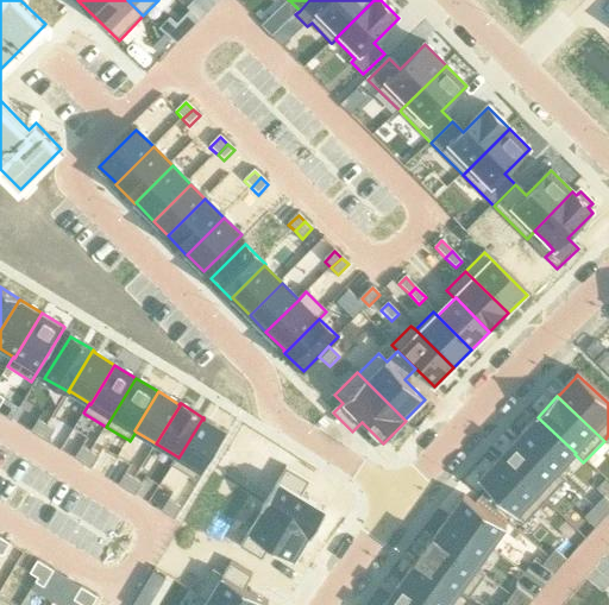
[(537,418),(519,439),(557,474),(558,473),(575,454),(576,453),(538,417),(537,418)]
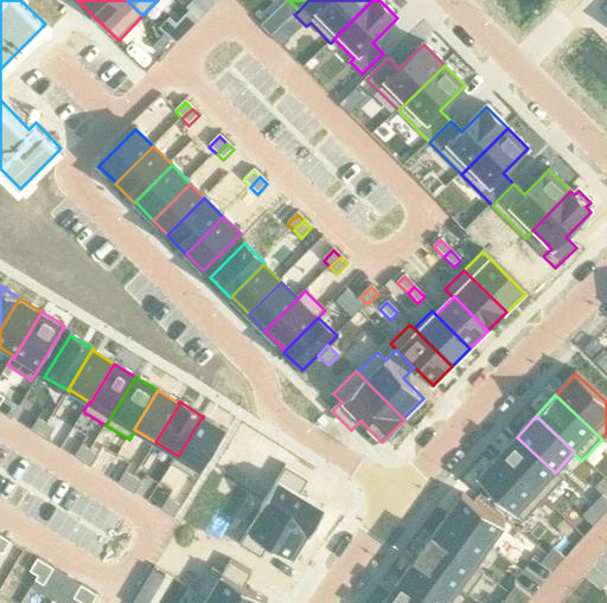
[(177,455),(171,464),(195,480),(224,431),(203,418),(202,417),(178,456),(177,455)]
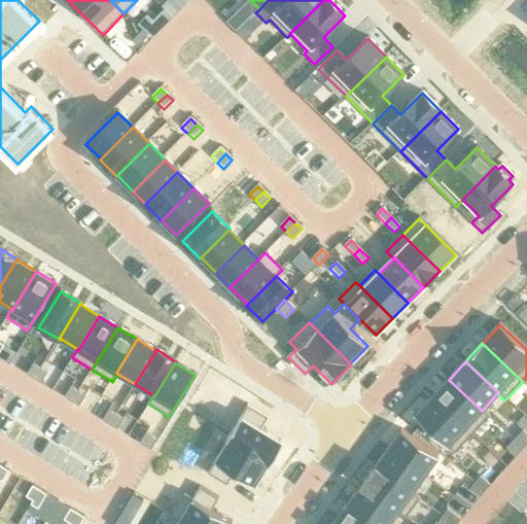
[(33,364),(27,376),(34,380),(40,370),(33,364)]
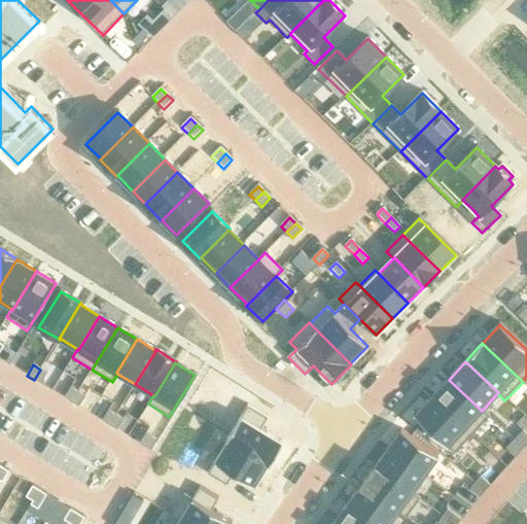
[(40,370),(34,380),(41,384),(47,374),(40,370)]
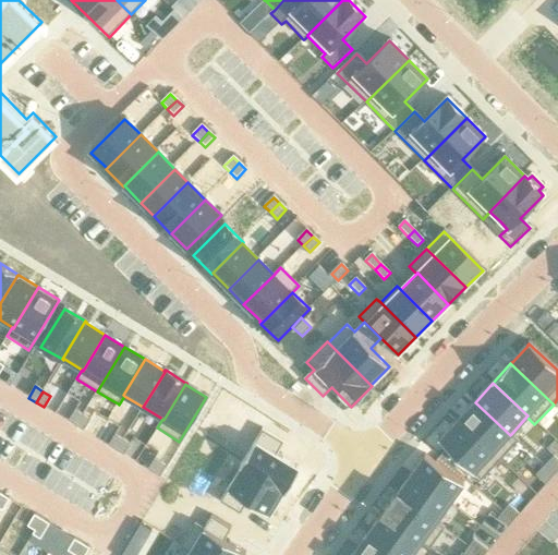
[(475,402),(457,421),(500,461),(519,442),(511,434),(510,435),(475,402)]
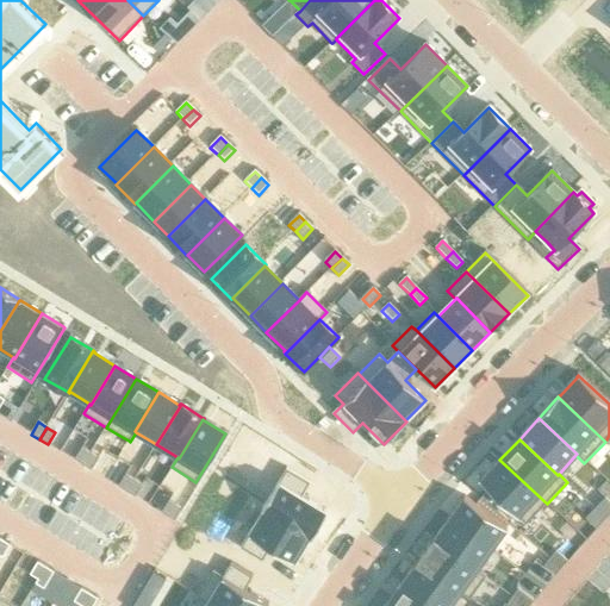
[(82,449),(74,461),(82,467),(91,454),(82,449)]
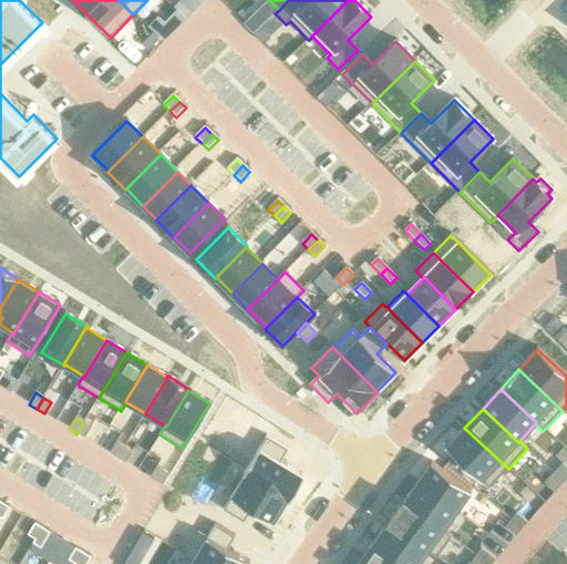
[(84,422),(76,434),(79,436),(84,439),(92,427),(89,426),(84,422)]
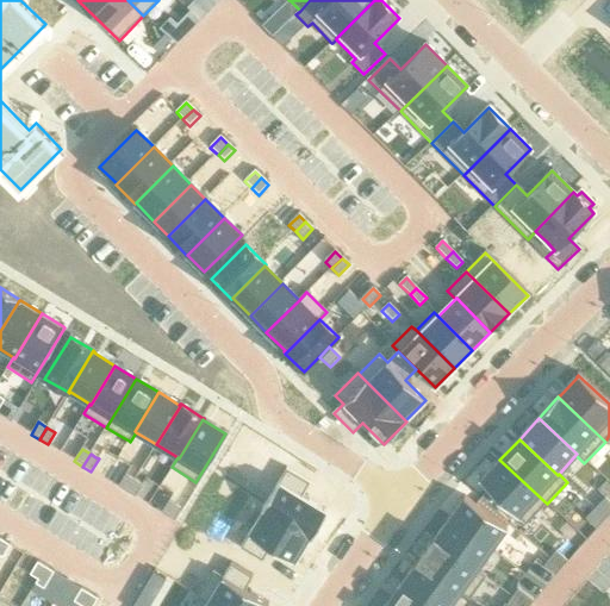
[(479,481),(526,526),(547,504),(499,460),(480,481),(479,481)]
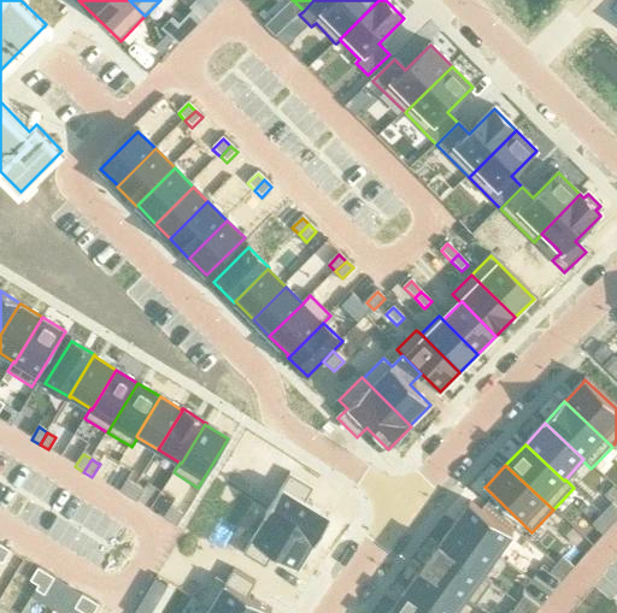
[(291,475),(265,516),(266,517),(268,516),(313,543),(313,544),(315,546),(331,518),(305,502),(313,489),(291,475)]
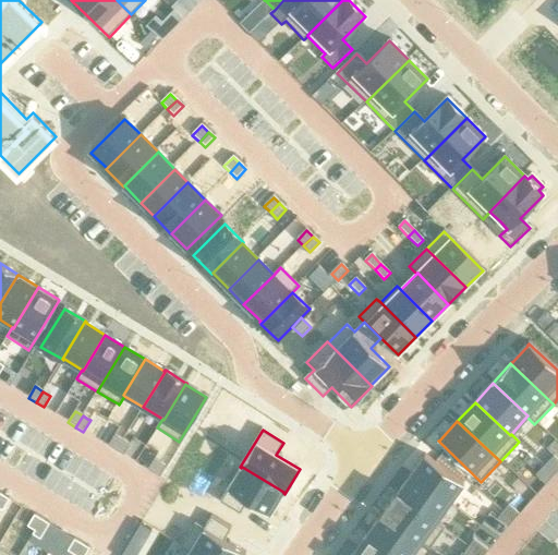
[(116,435),(108,447),(116,451),(123,441),(116,435)]
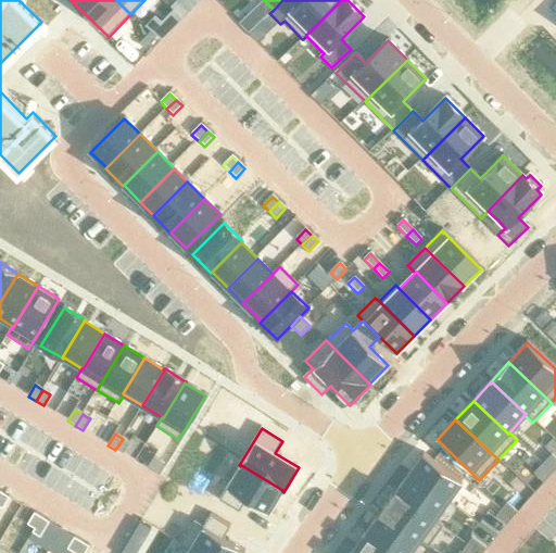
[(123,439),(115,450),(123,454),(130,443),(123,439)]
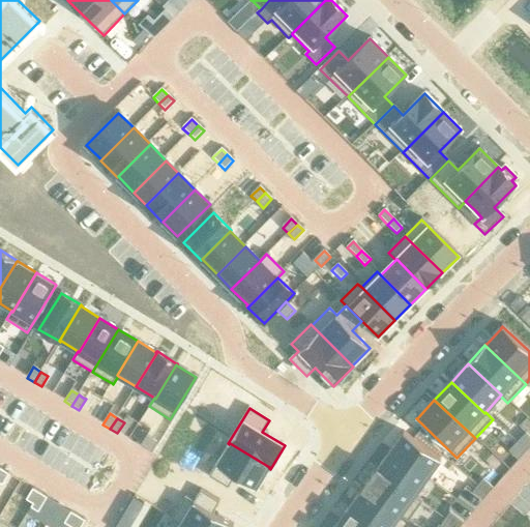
[(404,433),(389,452),(427,479),(441,461),(404,433)]
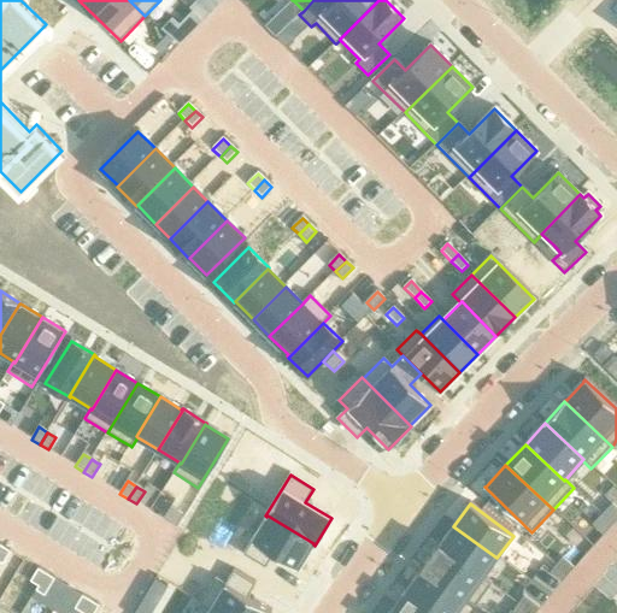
[(616,510),(612,506),(603,516),(612,526),(616,520),(616,510)]
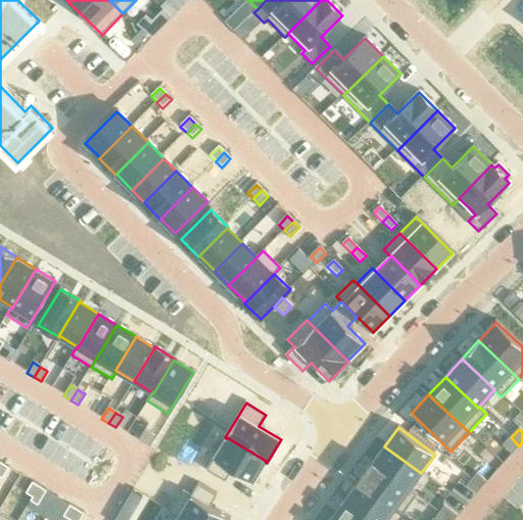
[(145,430),(139,441),(149,447),(156,437),(145,430)]
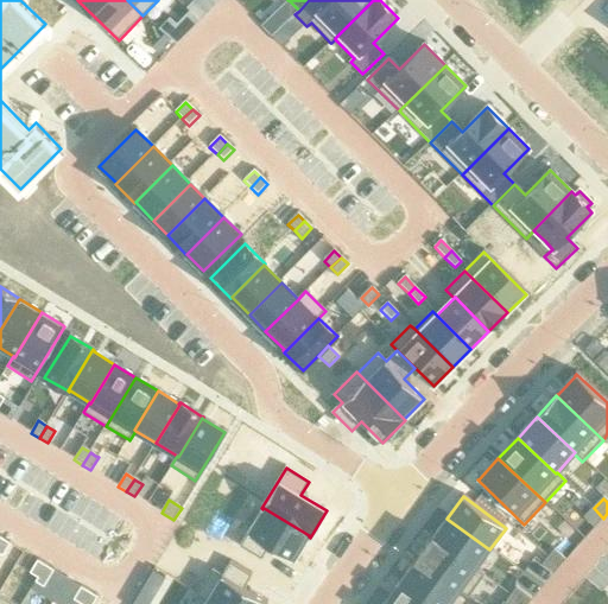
[(263,509),(240,546),(261,559),(270,546),(293,561),(309,536),(309,535),(264,508),(263,509)]
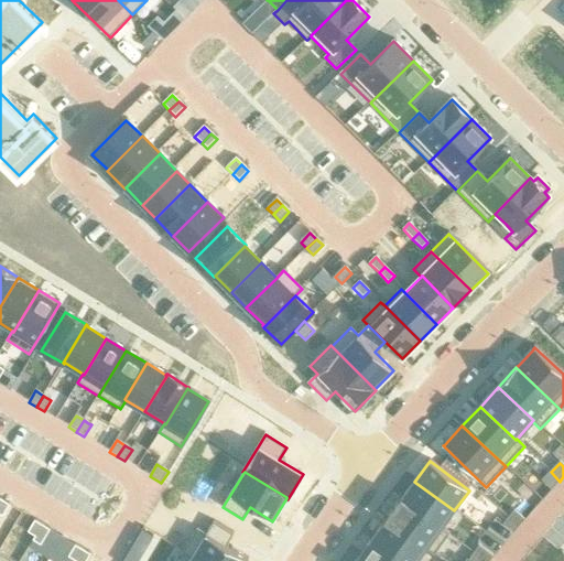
[(551,472),(541,482),(551,491),(560,482),(551,472)]
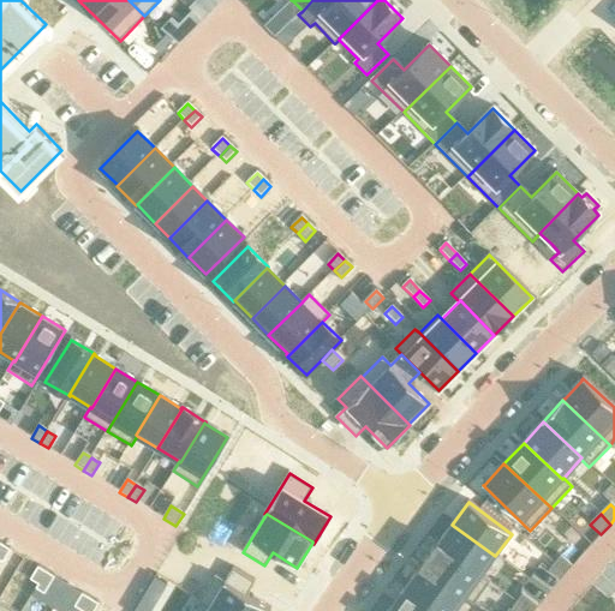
[(437,544),(436,545),(481,577),(481,576),(495,556),(452,525),(437,544)]
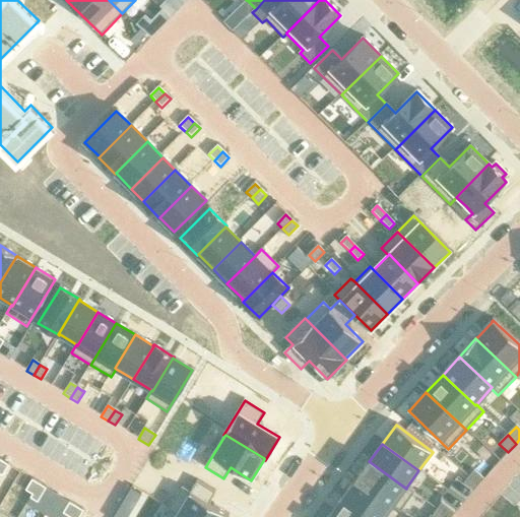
[(369,461),(355,478),(393,506),(392,507),(400,513),(414,493),(406,488),(406,489),(369,461)]
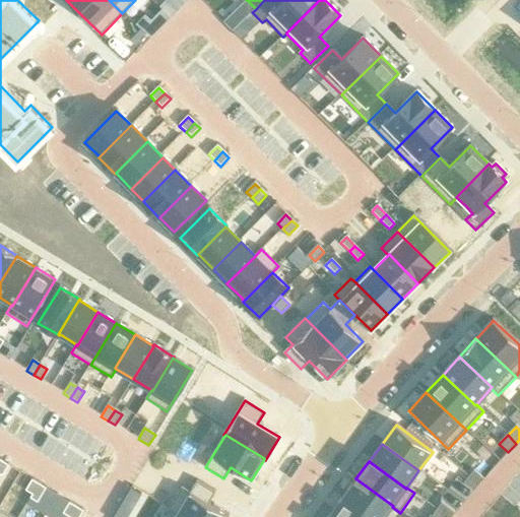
[(1,462),(0,464),(0,475),(2,477),(8,466),(6,464),(1,462)]
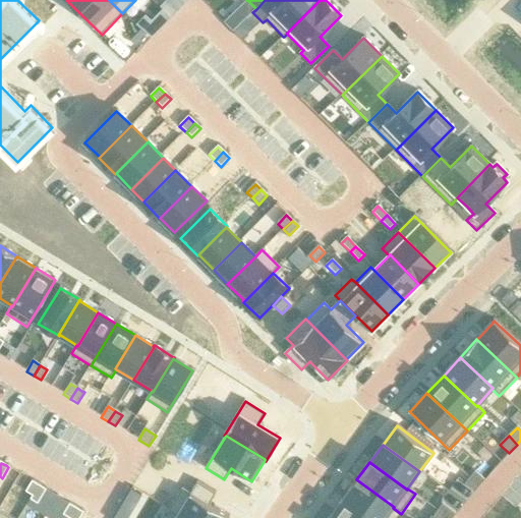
[(475,472),(470,478),(479,486),(484,480),(475,472)]
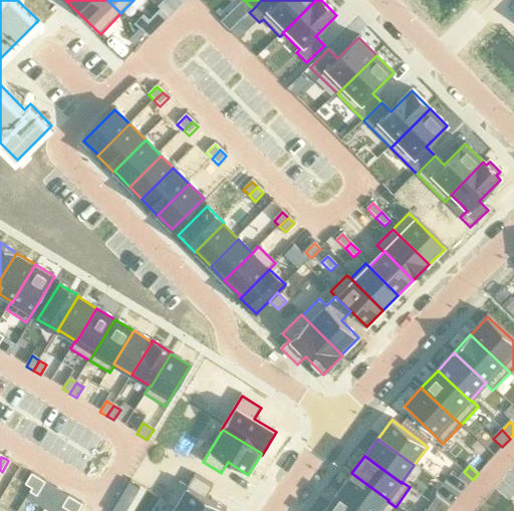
[(464,472),(459,478),(468,486),(473,480),(464,472)]
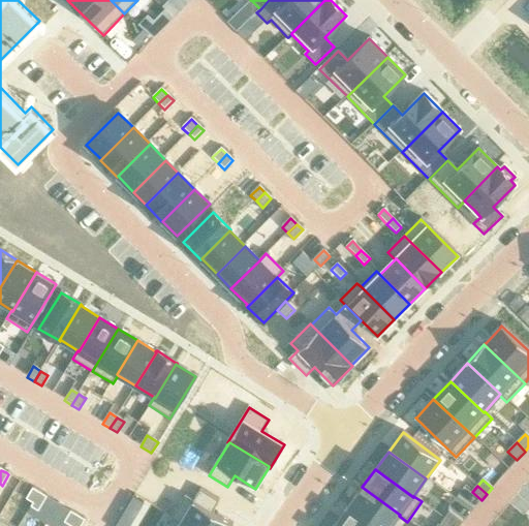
[(362,489),(349,505),(377,525),(391,525),(399,516),(400,515),(362,487),(362,488),(362,489)]
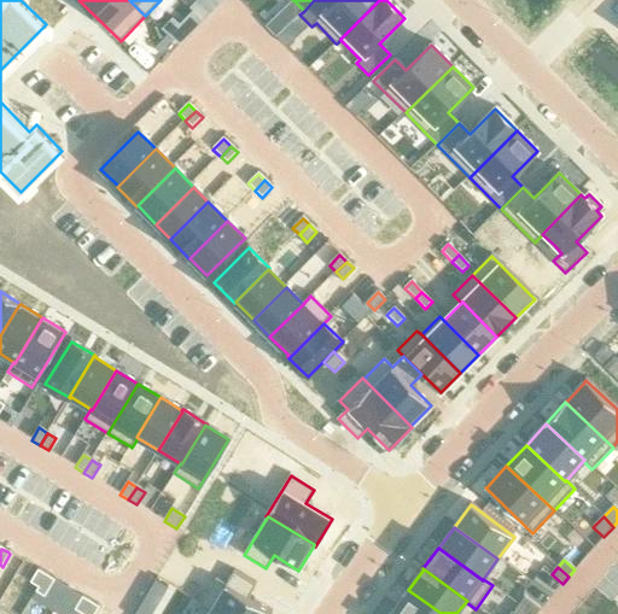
[(38,571),(30,584),(39,589),(46,576),(38,571)]
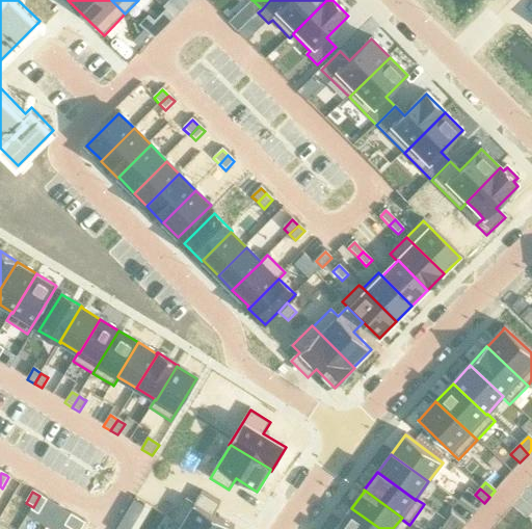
[(186,499),(171,522),(180,527),(181,526),(185,528),(235,528),(213,516),(220,504),(202,492),(194,504),(186,499)]
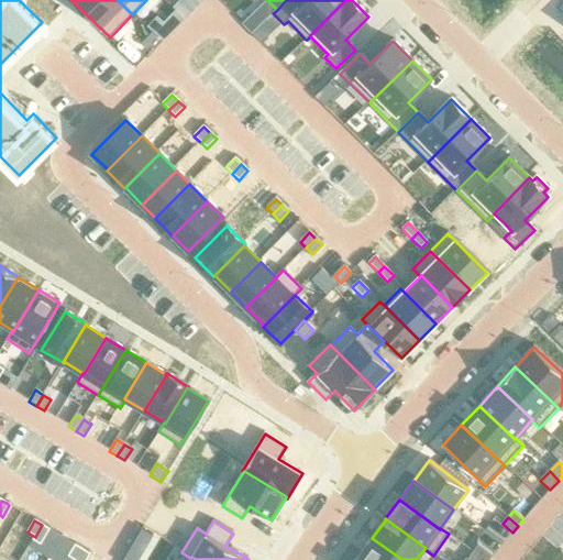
[(35,537),(33,540),(41,545),(50,529),(42,525),(35,537)]
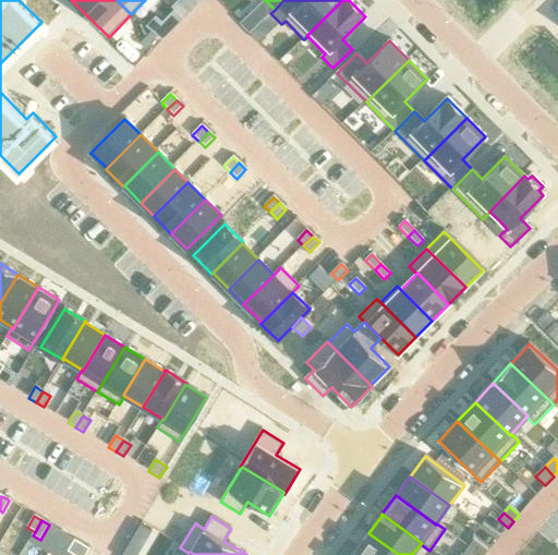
[(398,554),(368,533),(354,553),(356,554),(398,554)]
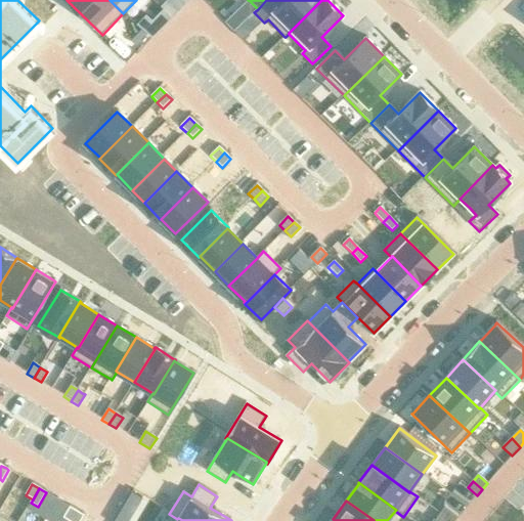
[(70,507),(63,518),(68,520),(72,520),(77,512),(70,507)]
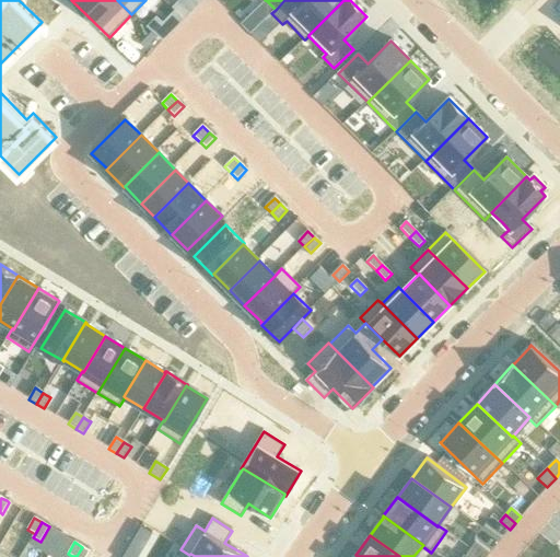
[(476,543),(470,550),(479,556),(488,556),(490,554),(476,543)]
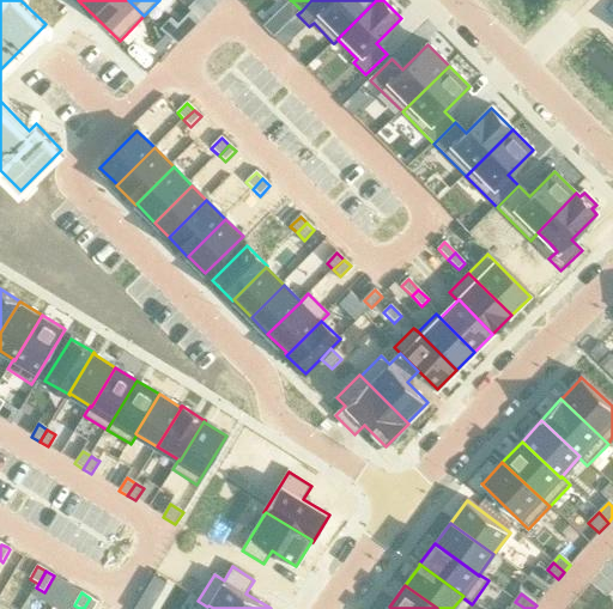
[(90,598),(84,608),(95,608),(98,603),(90,598)]
